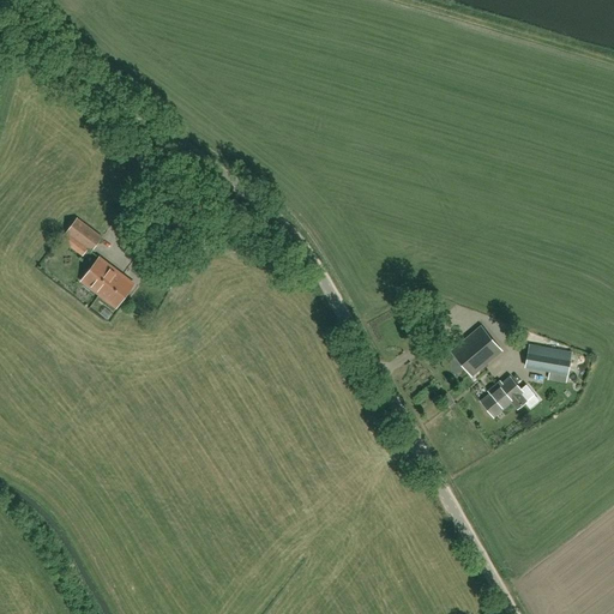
[(77,218),(61,240),(83,256),(88,250),(91,252),(102,238),(77,218)]
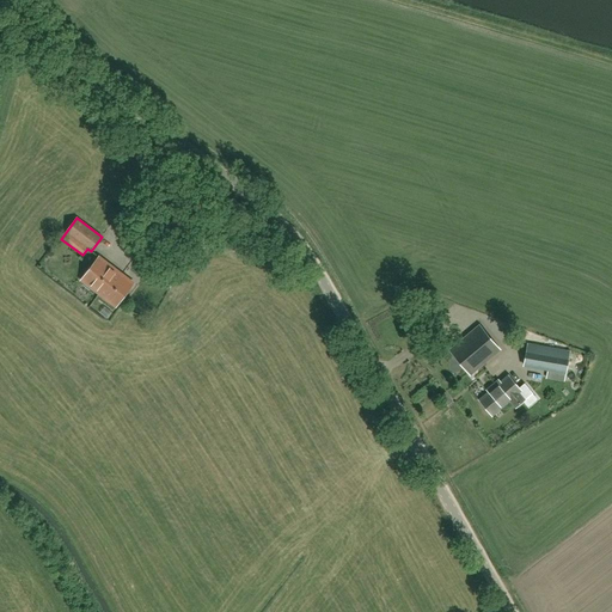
[(89,268),(84,273),(85,276),(81,280),(116,306),(134,283),(99,257),(92,267),(89,268)]
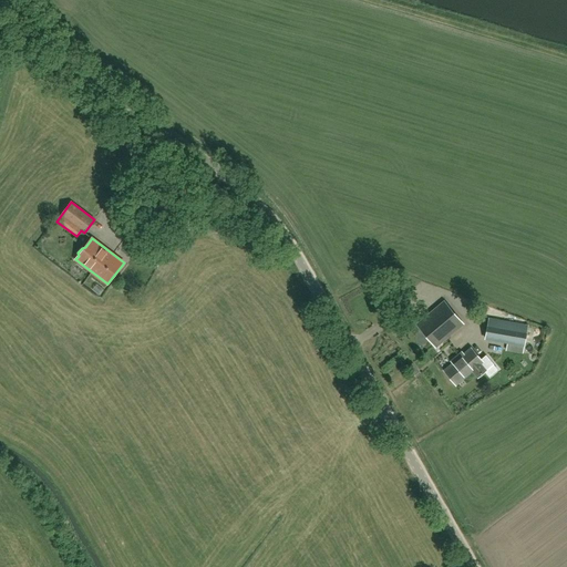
[(416,326),(429,339),(435,347),(442,341),(463,325),(444,302),(416,326)]
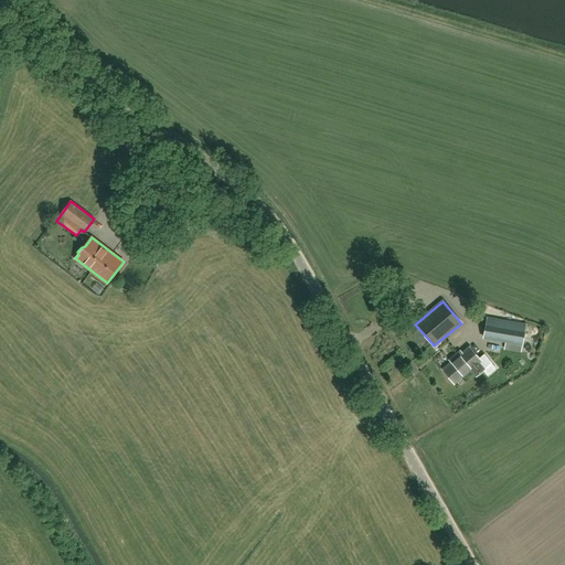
[(525,324),(487,318),(482,339),(522,347),(525,324)]
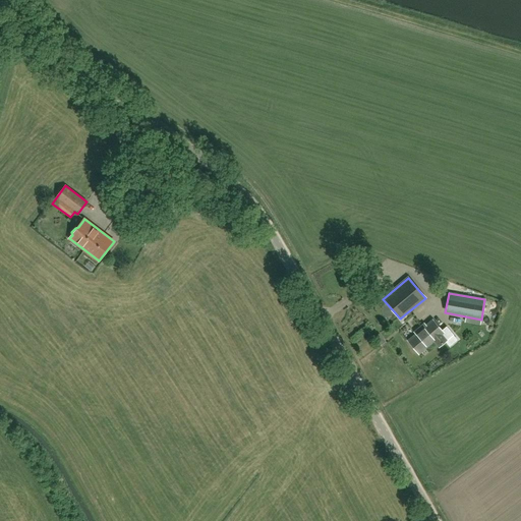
[(435,340),(435,341),(439,346),(453,335),(447,327),(442,331),(432,321),(424,328),(435,340)]
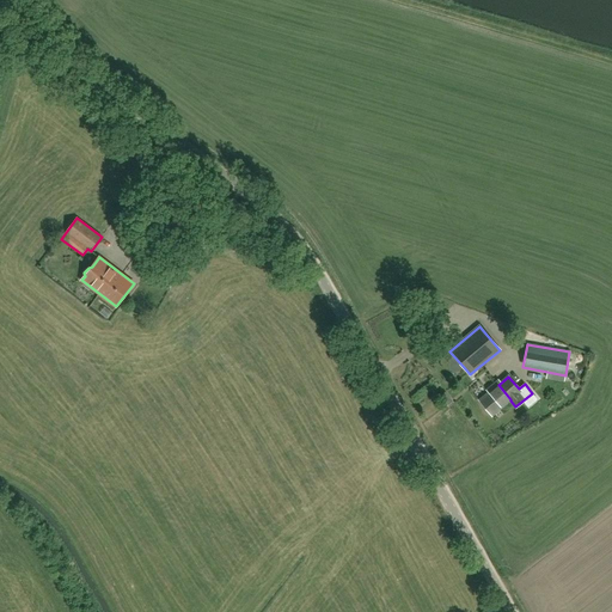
[(510,399),(499,385),(496,383),(490,389),(491,391),(479,401),(493,415),(510,399)]
